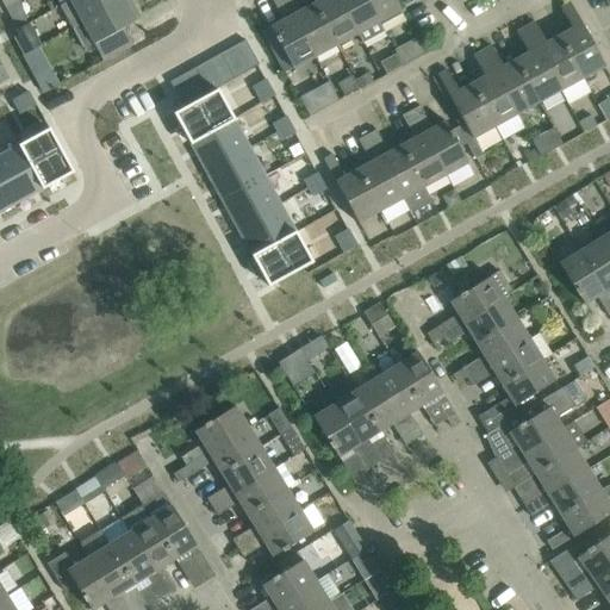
[(67,0),(60,5),(72,25),(117,0),(67,0)]
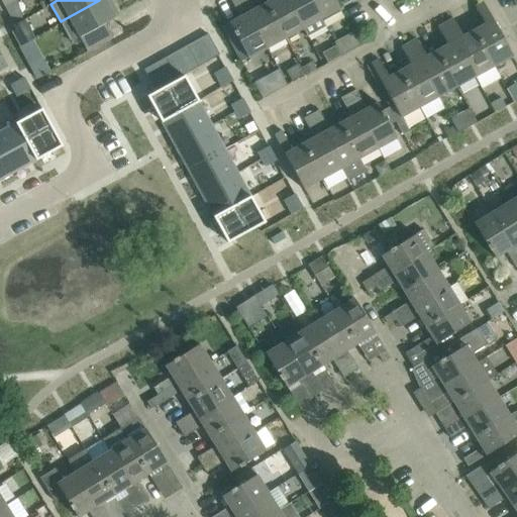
[(71,41),(99,26),(115,17),(119,15),(110,0),(99,0),(61,21),(71,41)]
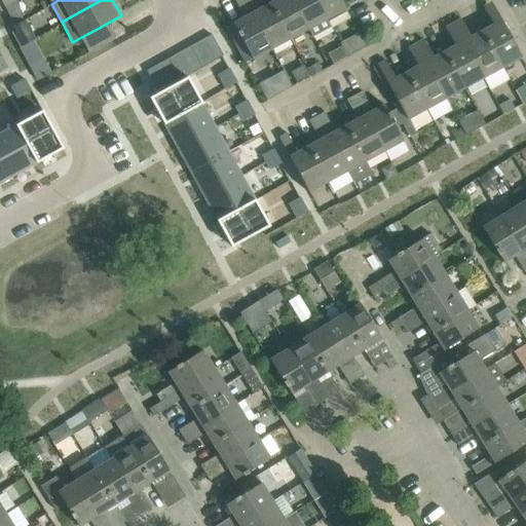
[(237,32),(230,36),(246,63),(252,59),(253,60),(271,49),(245,0),(234,0),(245,17),(234,24),(234,23),(233,24),(237,32)]
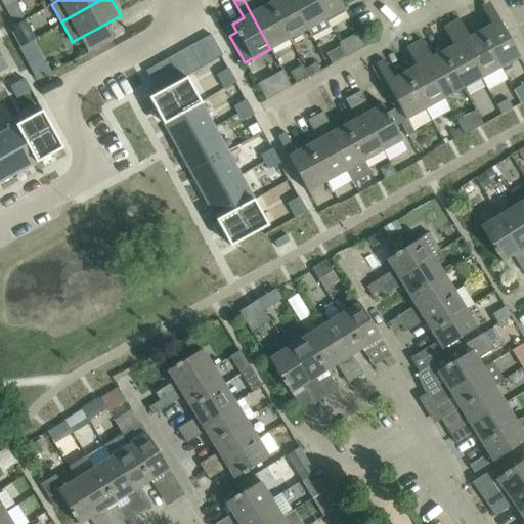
[(289,39),(269,4),(259,9),(253,0),(244,0),(270,49),(289,39)]
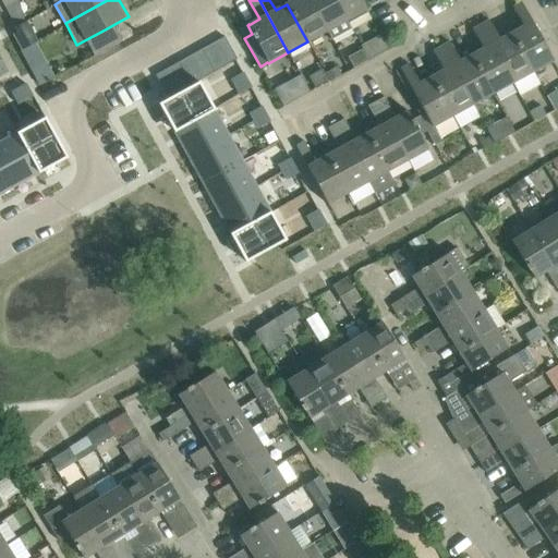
[(307,41),(327,31),(310,0),(293,0),(287,4),(307,41)]
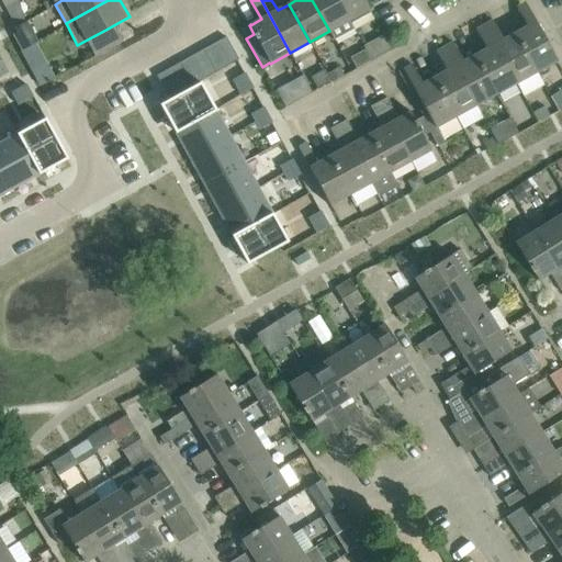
[(349,20),(338,0),(312,0),(329,31),(349,20)]
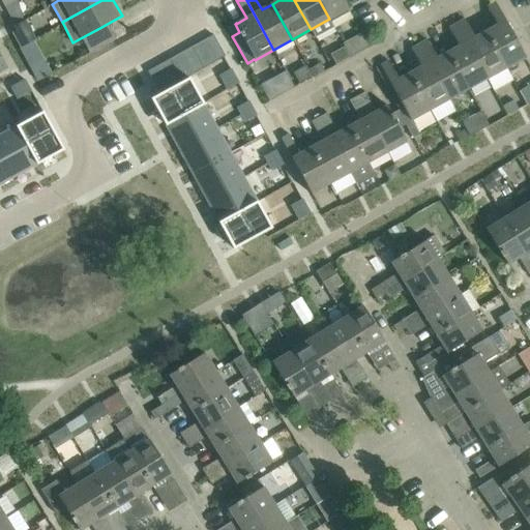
[(319,0),(329,19),(348,8),(343,0),(319,0)]
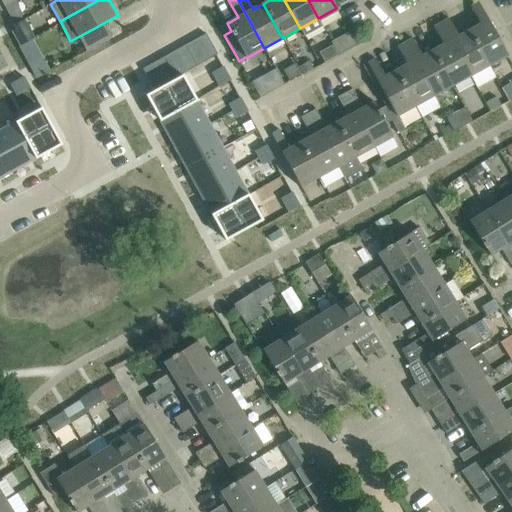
[(4,6),(12,21),(23,15),(15,1),(4,6)]
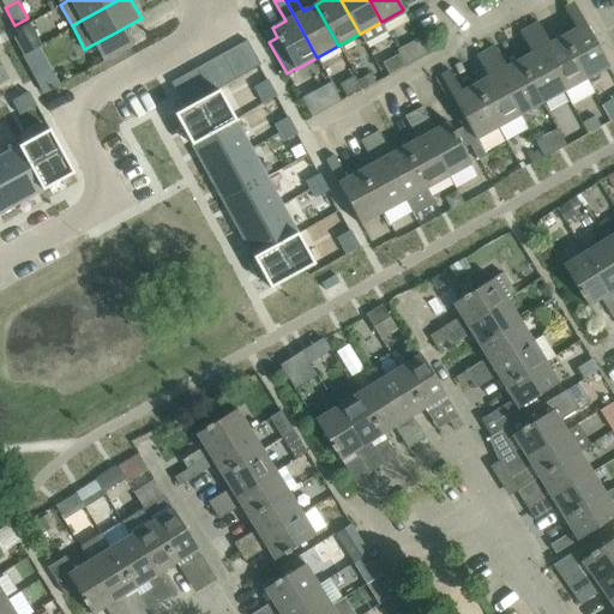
[(587,79),(609,67),(573,2),(565,7),(576,30),(564,36),(587,79)]
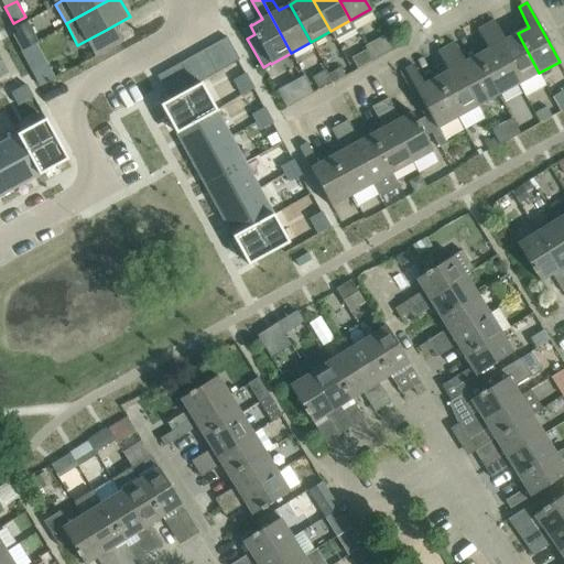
[(539,73),(518,33),(506,40),(495,20),(486,24),(518,84),(539,73)]
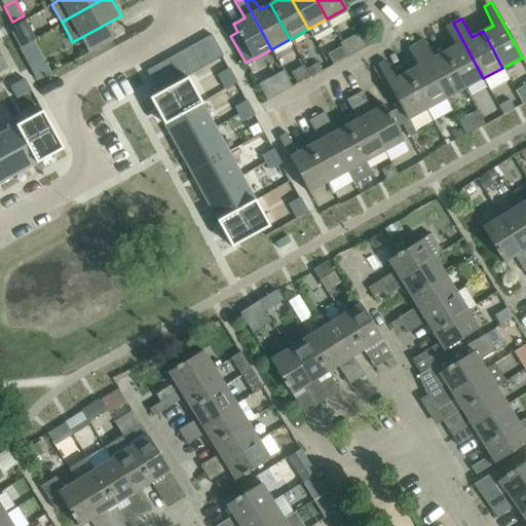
[(34,37),(25,21),(15,26),(17,30),(11,32),(19,45),(34,37)]
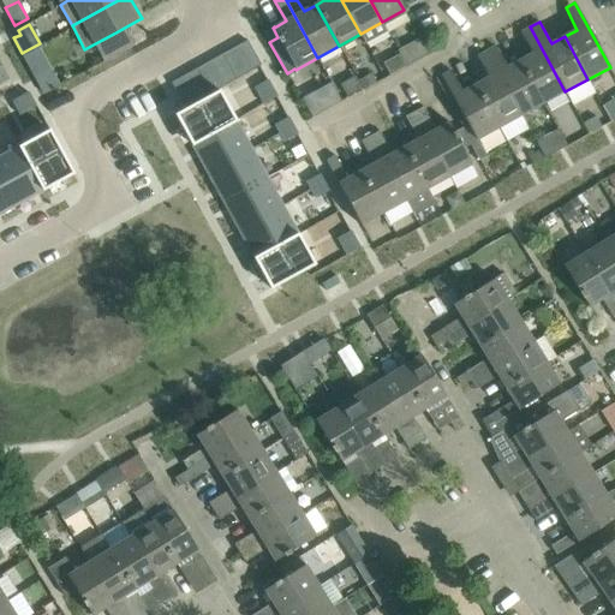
[(543,103),(565,91),(530,27),(520,33),(532,54),(520,61),(543,103)]
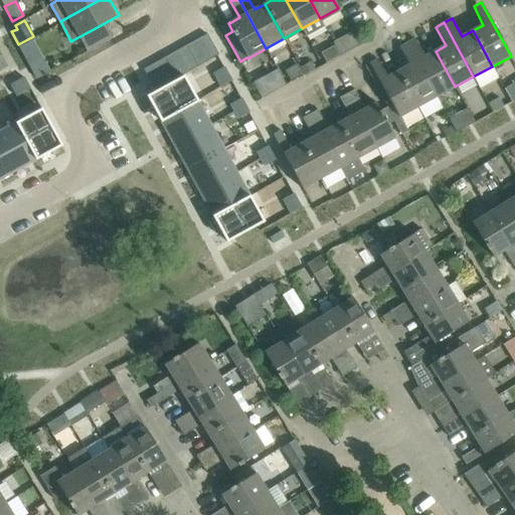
[(208,60),(218,54),(207,33),(196,39),(208,60)]
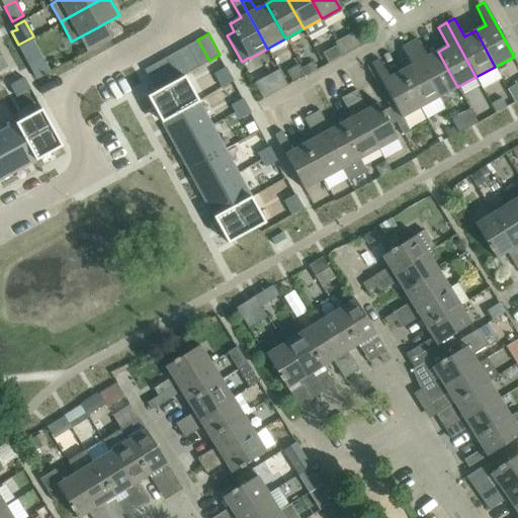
[(354,33),(336,44),(342,56),(361,46),(354,33)]
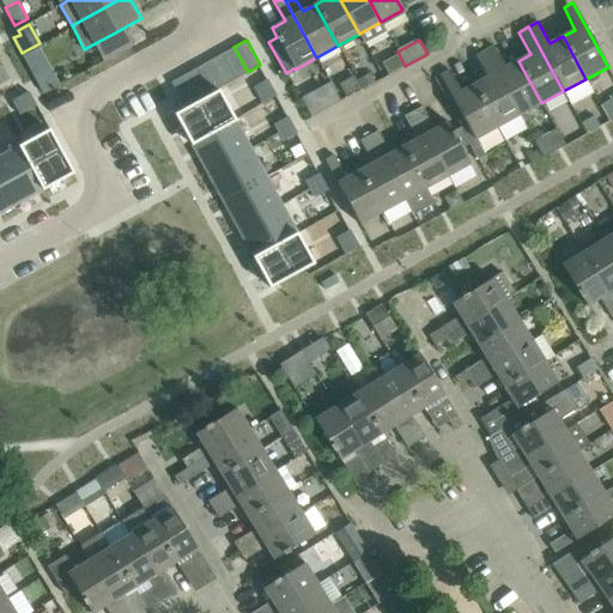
[(40,43),(22,53),(32,72),(46,65),(36,48),(41,46),(40,43)]
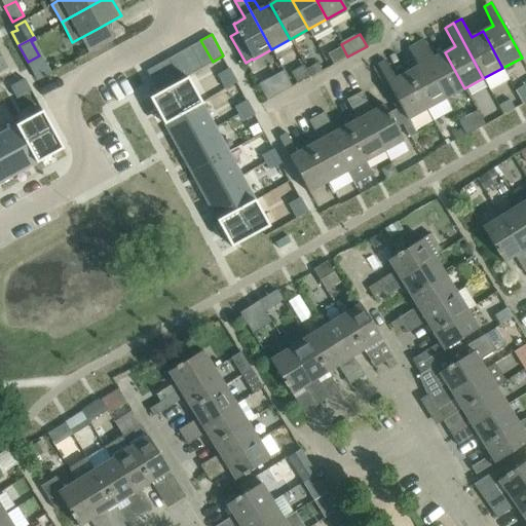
[(464,88),(445,52),(434,58),(423,39),(416,43),(446,99),(464,88)]
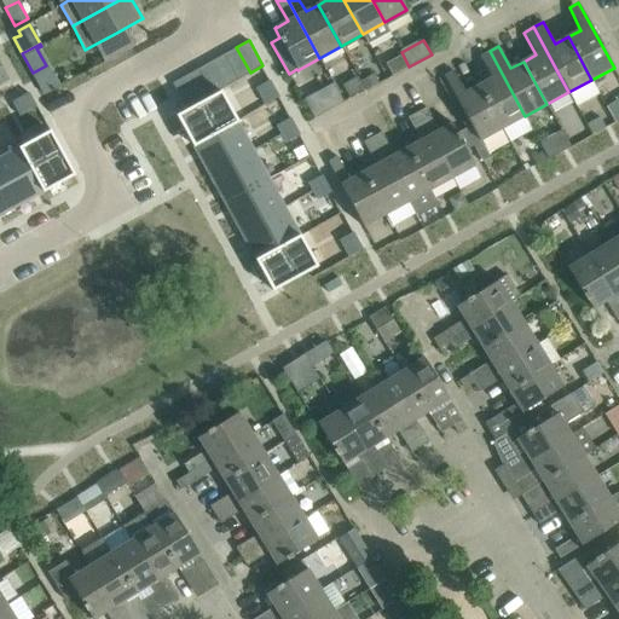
[(238,80),(250,73),(236,47),(224,55),(238,80)]
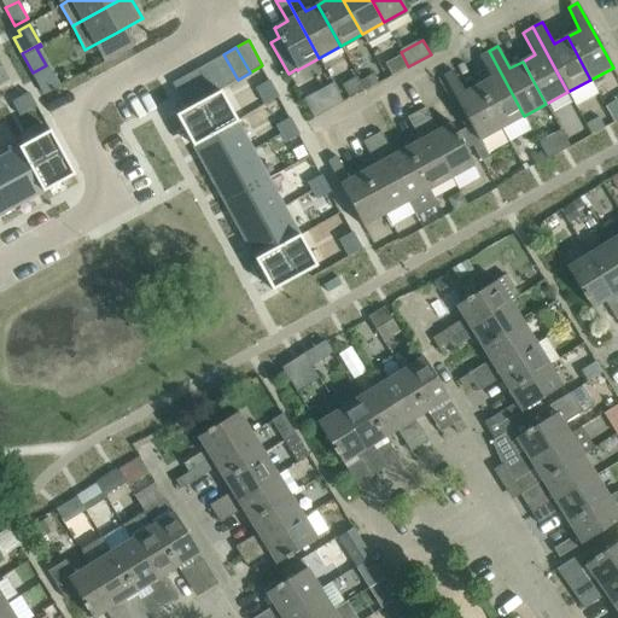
[(502,128),(524,116),(489,51),(479,57),(491,79),(478,86),(502,128)]
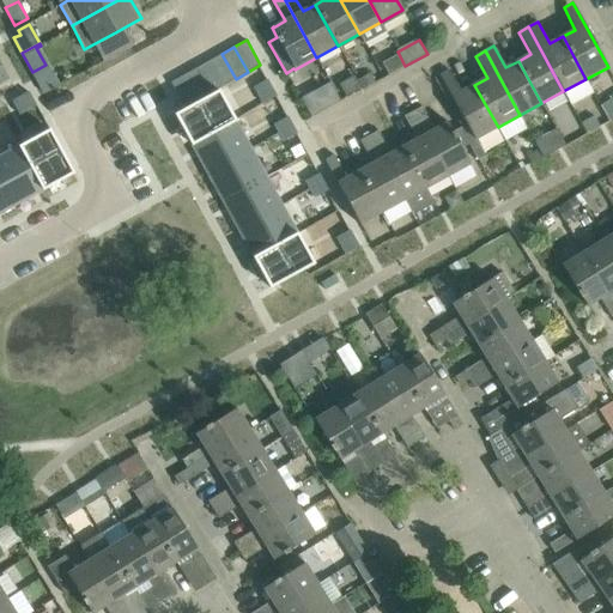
[(223,86),(236,79),(222,54),(208,61),(223,86)]
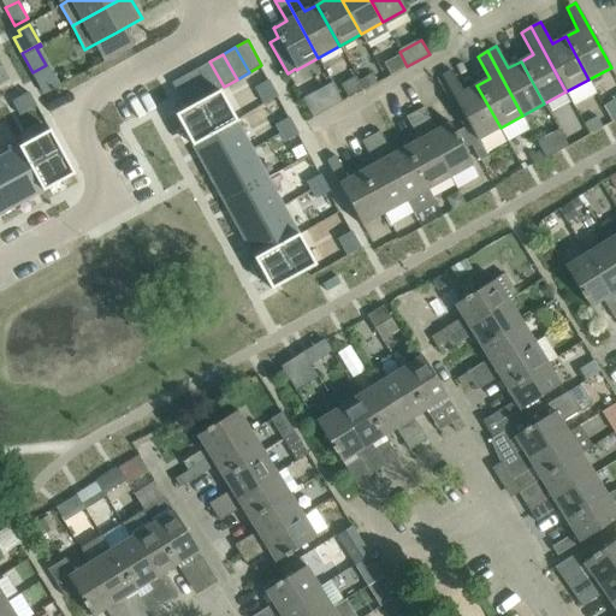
[(400,54),(384,63),(390,75),(407,66),(400,54)]
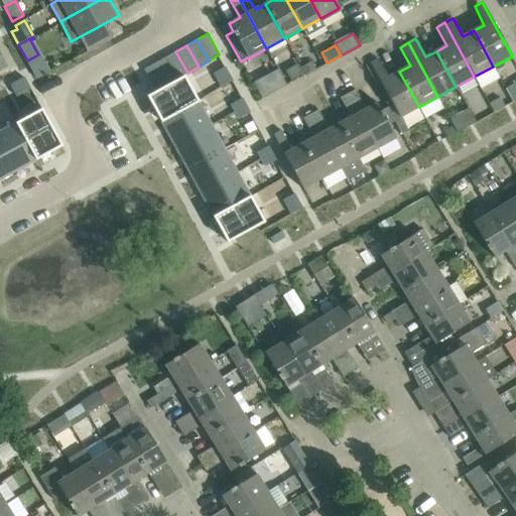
[(177,79),(187,73),(175,51),(165,57),(176,79),(177,79)]
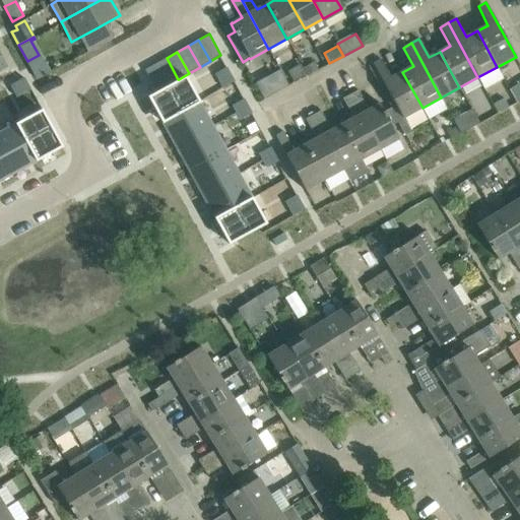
[(168,84),(178,79),(167,58),(155,64),(168,84)]
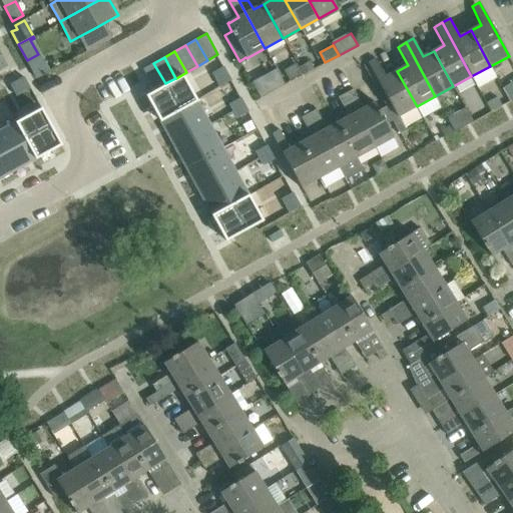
[(417,106),(397,71),(386,77),(376,59),(368,63),(398,116),(417,106)]
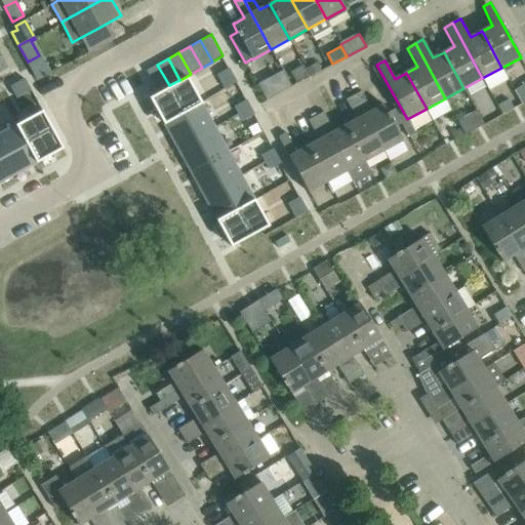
[(317,63),(305,69),(309,76),(310,77),(321,71),(317,63)]
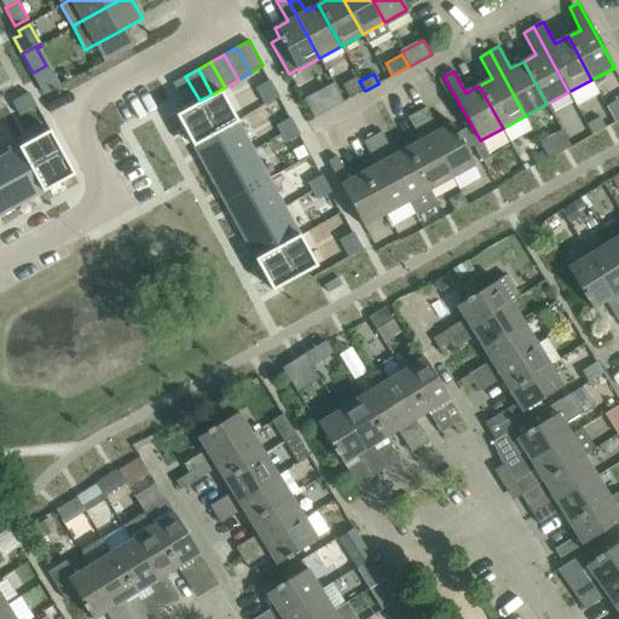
[(186,109),(200,100),(185,76),(172,84),(186,109)]
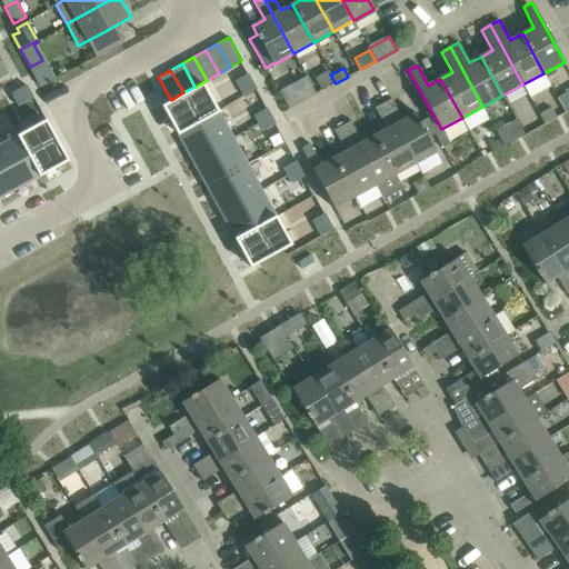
[(328,70),(315,78),(321,90),(335,82),(330,75),(328,70)]
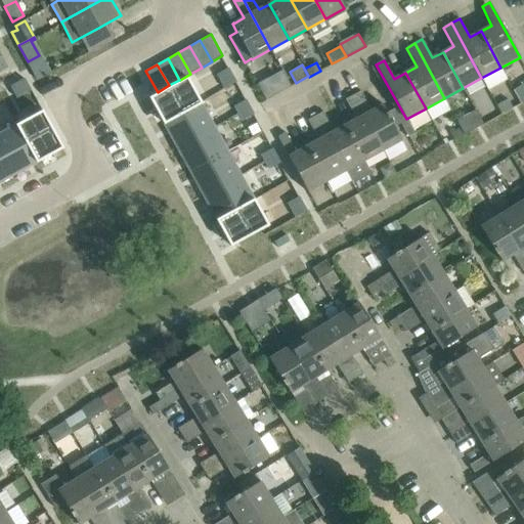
[(227,69),(216,74),(220,82),(231,76),(227,69)]
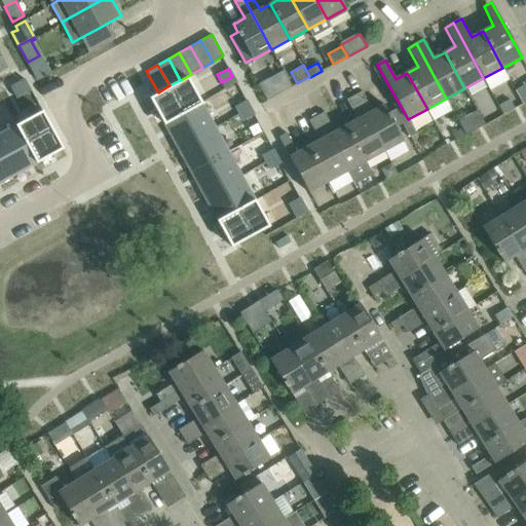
[(277,78),(275,87),(278,92),(289,86),(283,75),(277,78)]
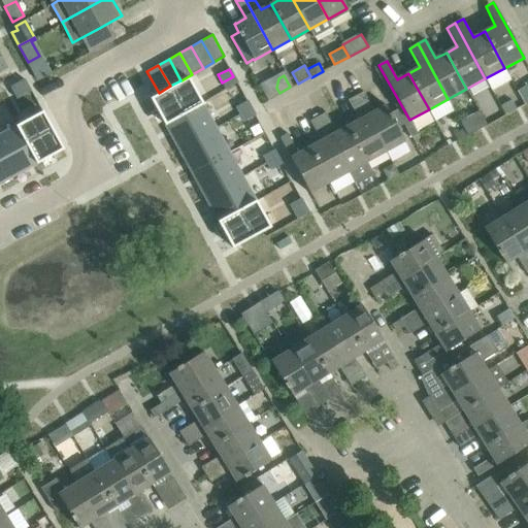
[(233,76),(222,83),(226,90),(237,84),(233,76)]
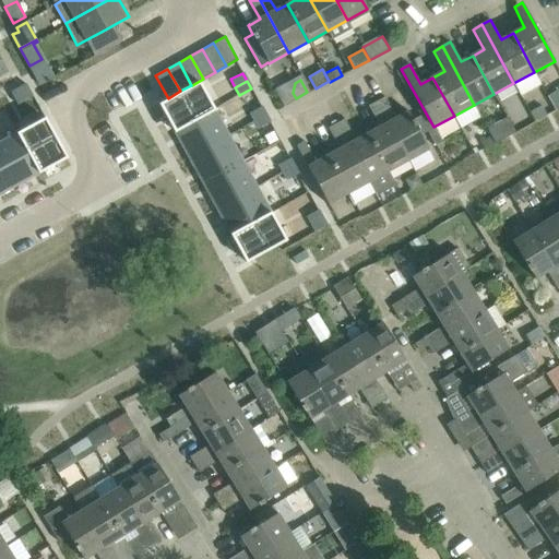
[(168,99),(159,104),(174,130),(214,108),(200,82),(168,98),(168,99)]
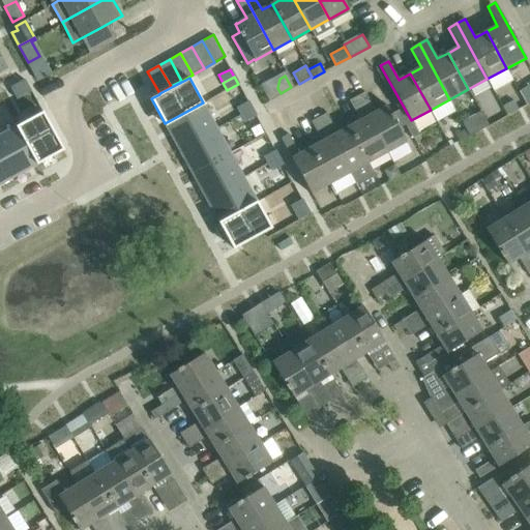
[(25,80),(18,84),(24,95),(31,91),(25,80)]
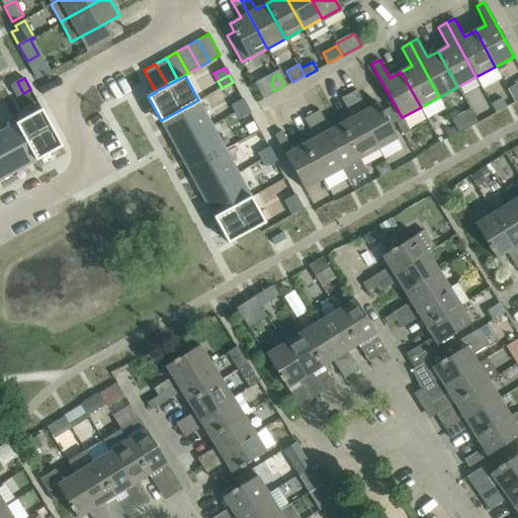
[(17,82),(10,86),(16,97),(23,93),(17,82)]
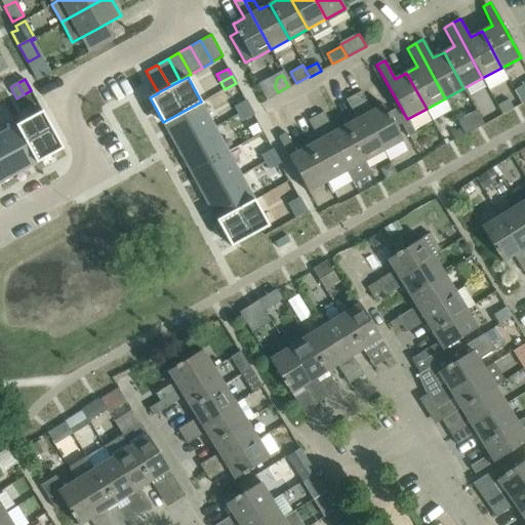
[(524,83),(514,90),(522,105),(524,103),(524,83)]
